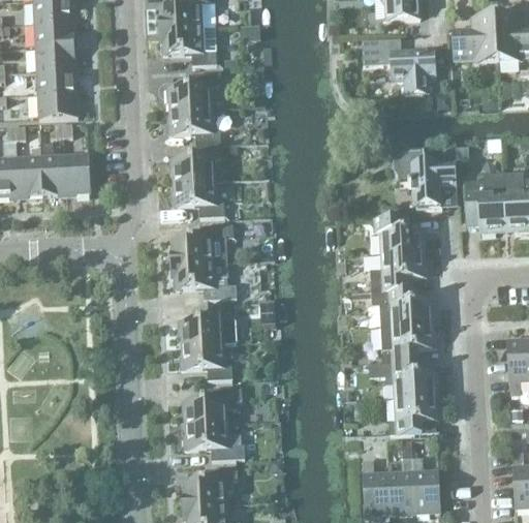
[(33,0),(34,24),(73,22),(72,0),(33,0)]
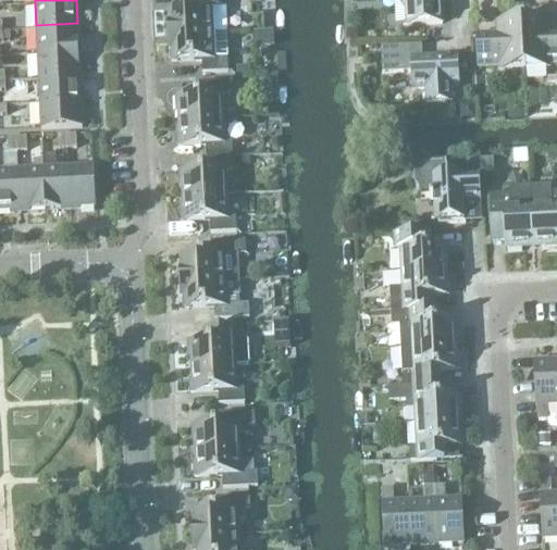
[(192,0),(192,3),(188,3),(170,4),(170,16),(168,16),(169,30),(226,27),(224,0),(192,0)]
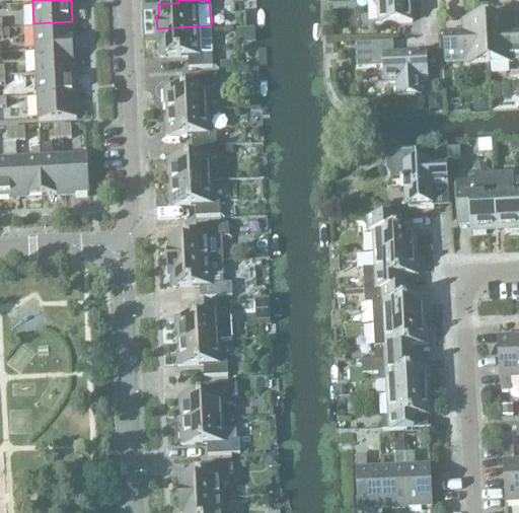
[(377,0),(379,19),(412,17),(411,0),(377,0)]
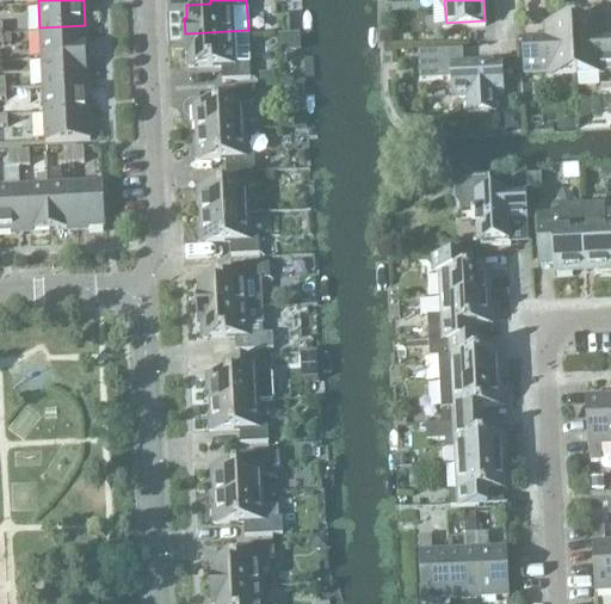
[(575,71),(573,18),(569,18),(569,20),(545,22),(547,34),(523,35),(525,68),(548,67),(548,72),(573,71),(575,71)]
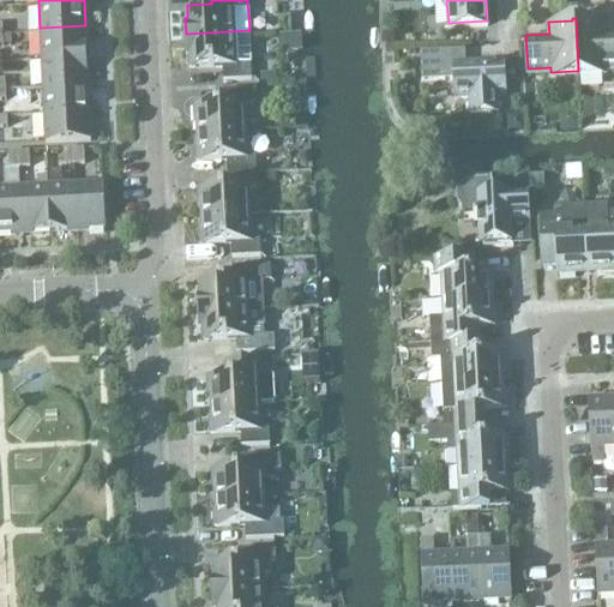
[(579,18),(576,18),(578,71),(579,71),(605,70),(605,65),(613,64),(613,30),(603,31),(602,18),(579,19),(579,18)]
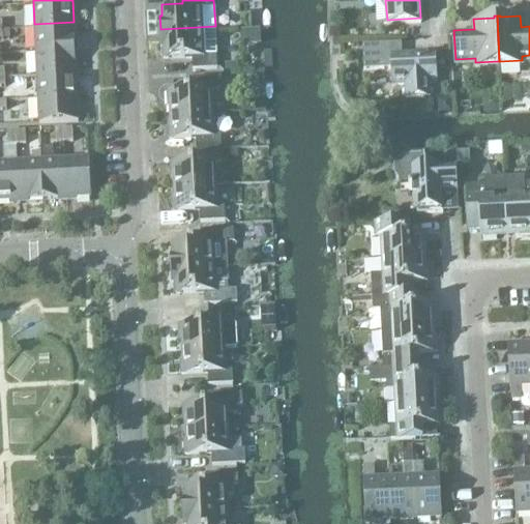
[(34,24),(36,47),(75,46),(74,22),(34,24)]
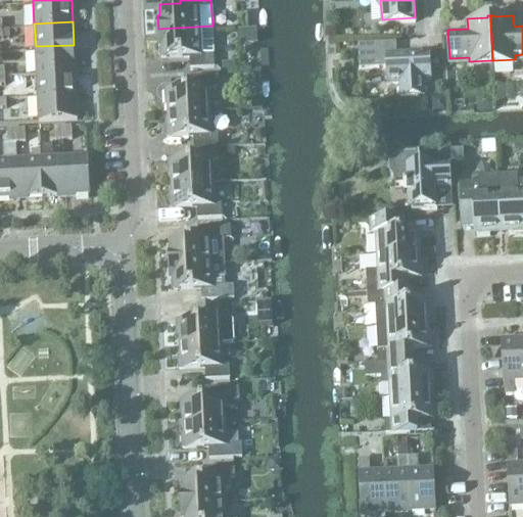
[(215,62),(212,26),(158,29),(158,42),(161,42),(161,53),(189,51),(190,63),(215,62)]
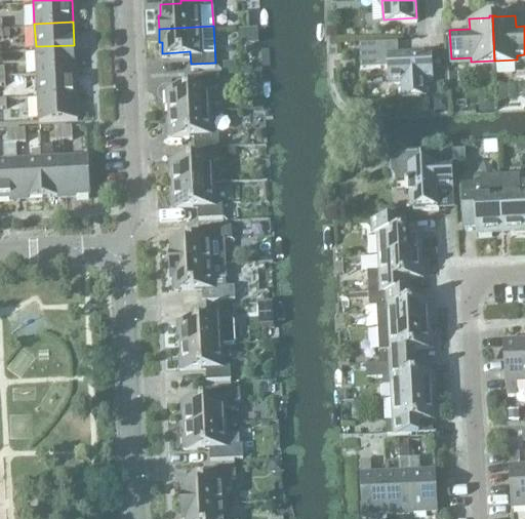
[(398,38),(359,40),(360,65),(388,63),(389,79),(402,79),(402,93),(426,91),(425,78),(433,77),(431,48),(398,50),(398,38)]
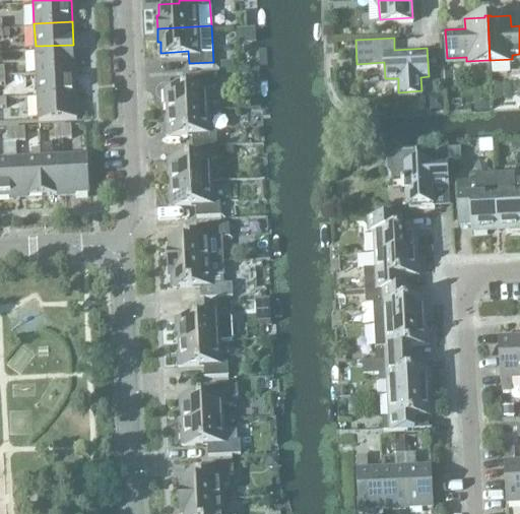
[(36,46),(37,69),(74,67),(73,45),(36,46)]
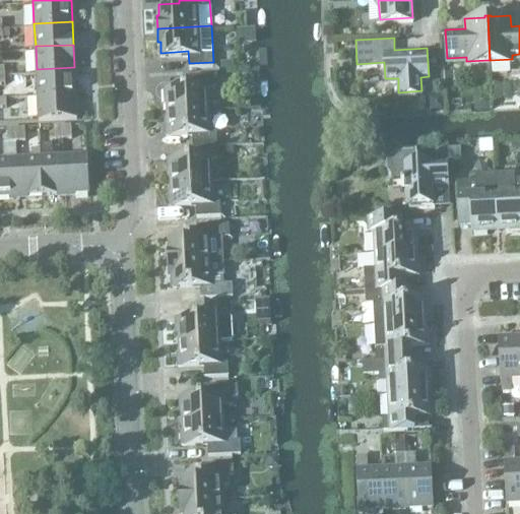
[(37,69),(38,92),(75,90),(74,67),(37,69)]
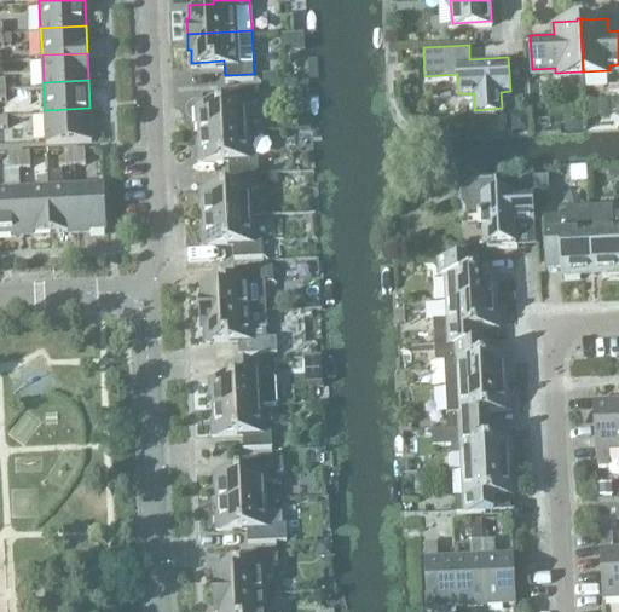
[(198,117),(200,128),(249,126),(247,100),(255,99),(254,84),(225,85),(226,99),(196,102),(196,117),(198,117)]
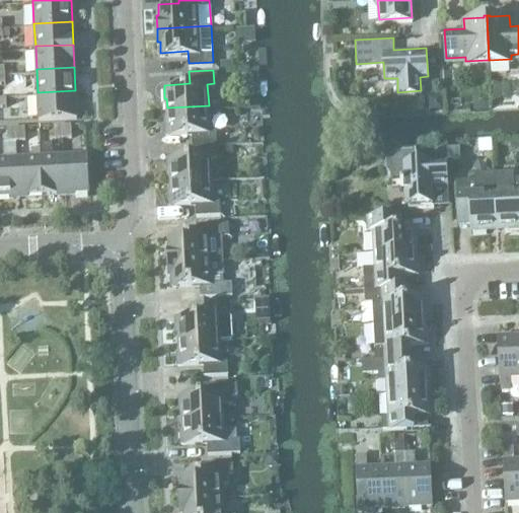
[(75,90),(38,92),(39,116),(77,115),(75,90)]
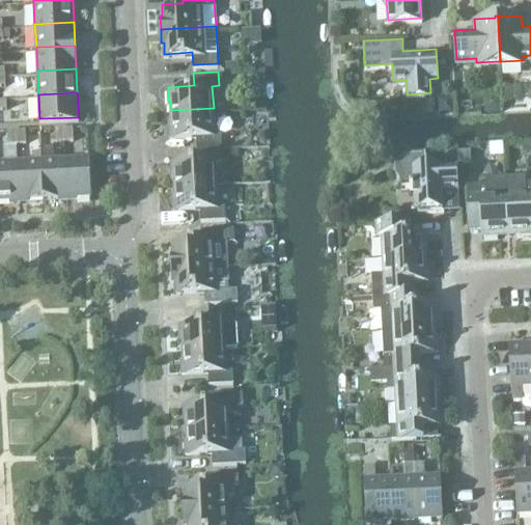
[(196,133),(197,145),(222,144),(221,131),(215,131),(214,108),(171,110),(171,120),(169,120),(170,134),(196,133)]
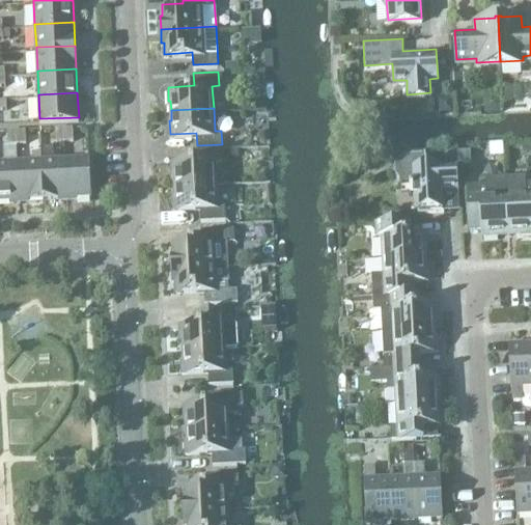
[(63,138),(73,137),(73,123),(63,125),(63,138)]
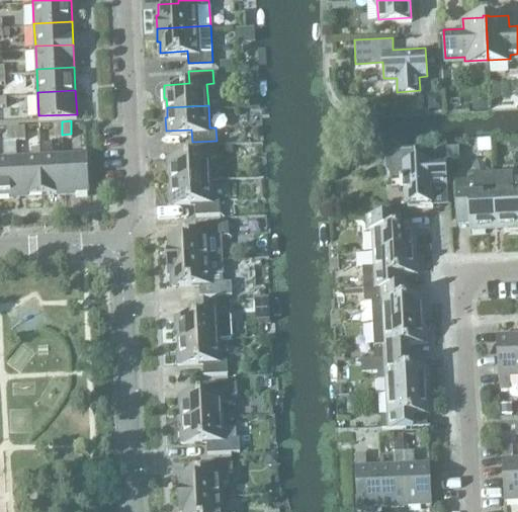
[(62,121),(53,121),(54,135),(62,135),(62,121)]
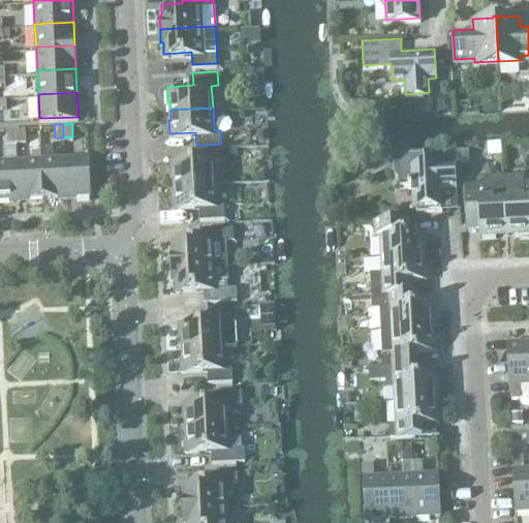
[(16,126),(7,126),(7,140),(17,140),(16,126)]
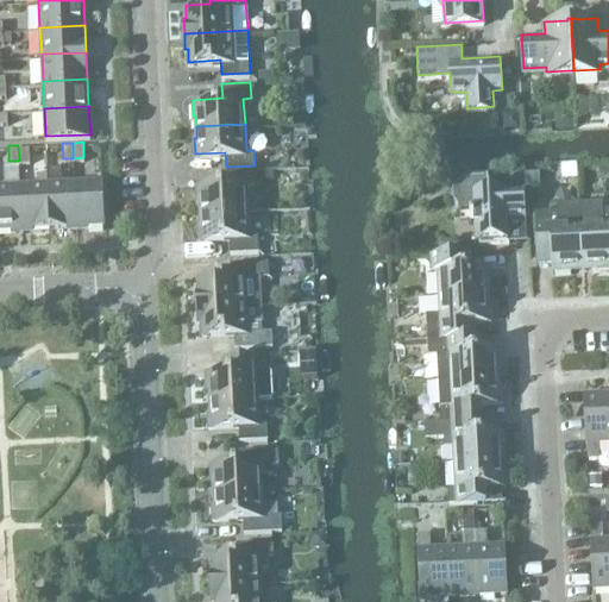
[(19,161),(30,160),(29,145),(18,145),(19,161)]
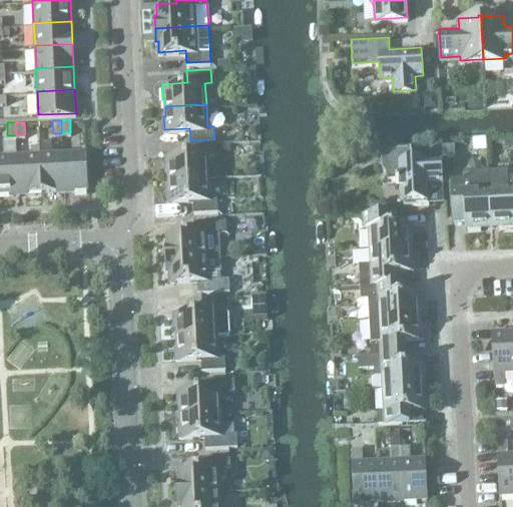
[(168,166),(168,176),(209,174),(208,152),(215,152),(214,139),(190,140),(190,152),(165,153),(166,167),(168,166)]
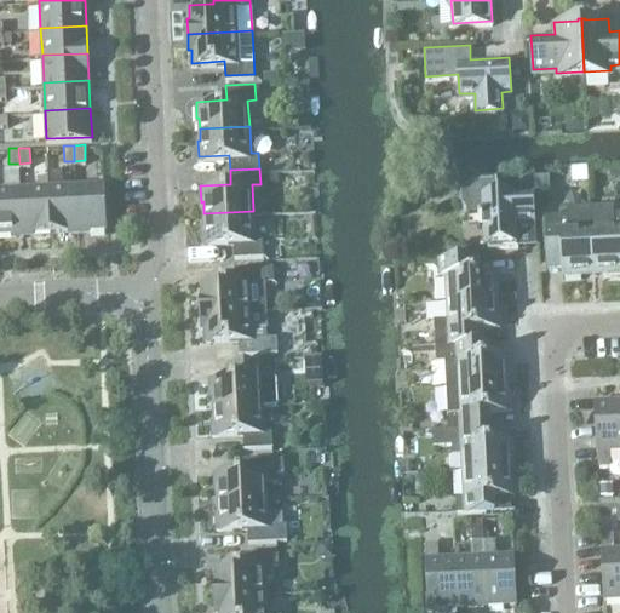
[(461,194),(463,200),(466,204),(468,213),(460,213),(460,216),(478,215),(478,217),(482,217),(483,240),(518,238),(517,218),(534,218),(532,189),(498,190),(497,175),(495,175),(495,176),(476,177),(471,178),(464,184),(463,187),(461,194)]
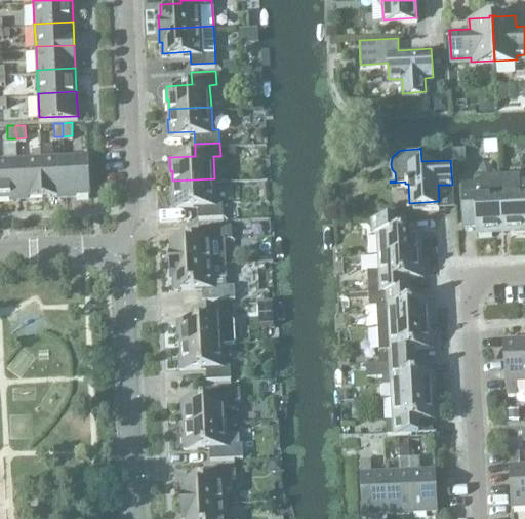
[(88,152),(65,153),(67,192),(90,191),(88,152)]
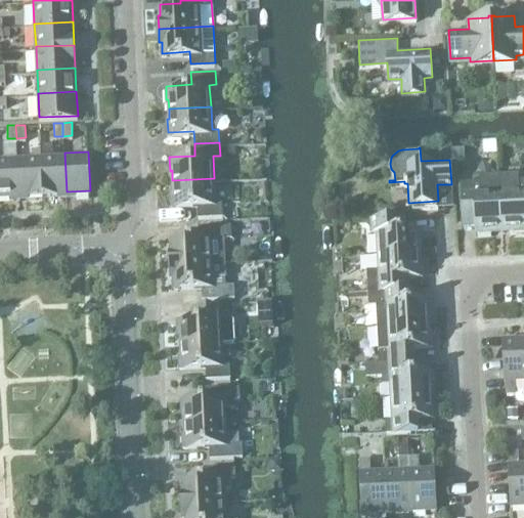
[(64,153),(41,154),(43,192),(67,191),(64,153)]
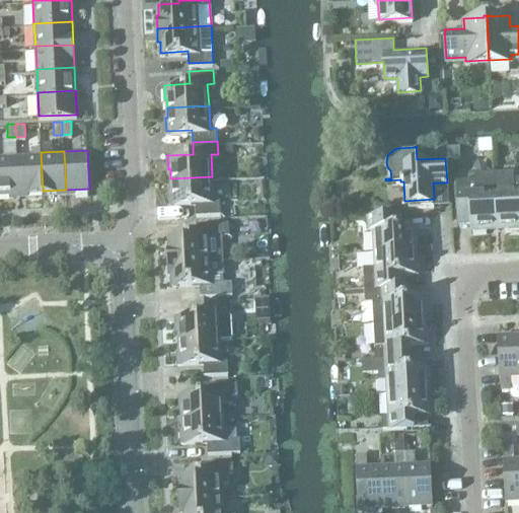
[(41,152),(17,154),(19,192),(43,191),(41,152)]
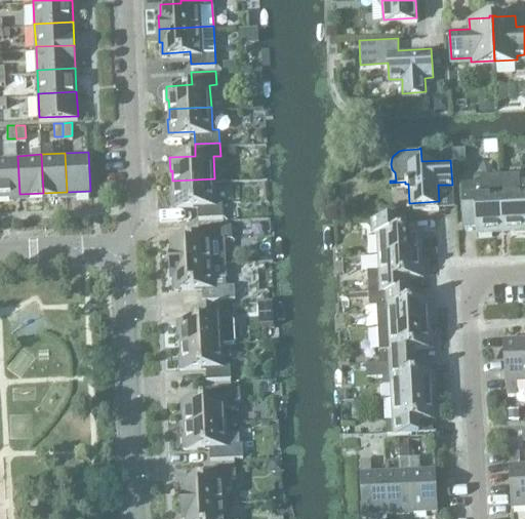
[(17,156),(0,156),(0,195),(19,194),(17,156)]
